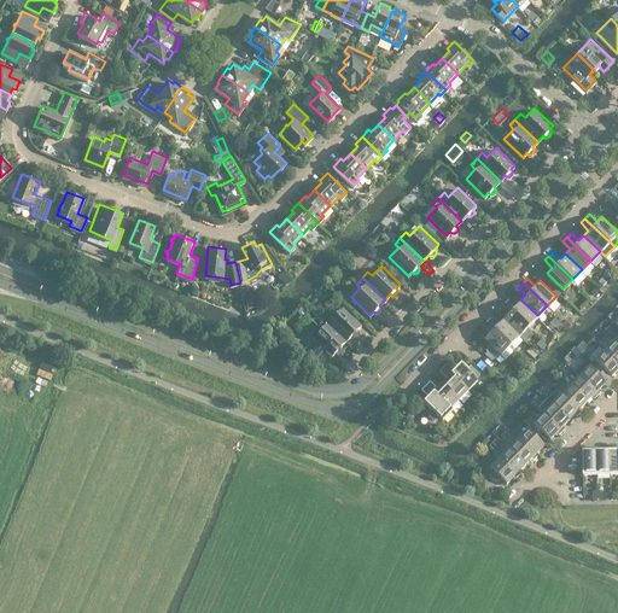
[(537,315),(520,299),(516,304),(508,297),(505,301),(529,325),(537,315)]
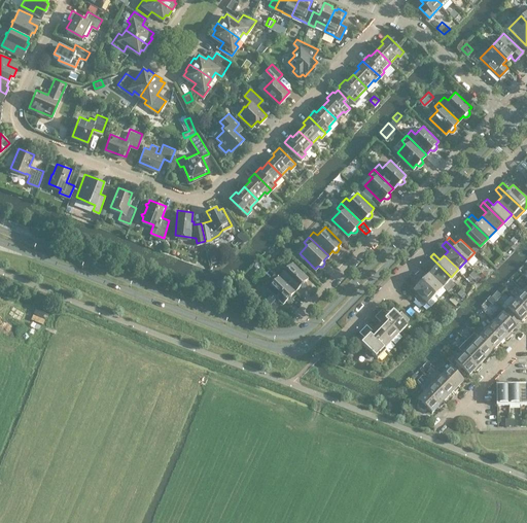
[(451,277),(430,256),(426,260),(432,267),(428,271),(443,285),(451,277)]
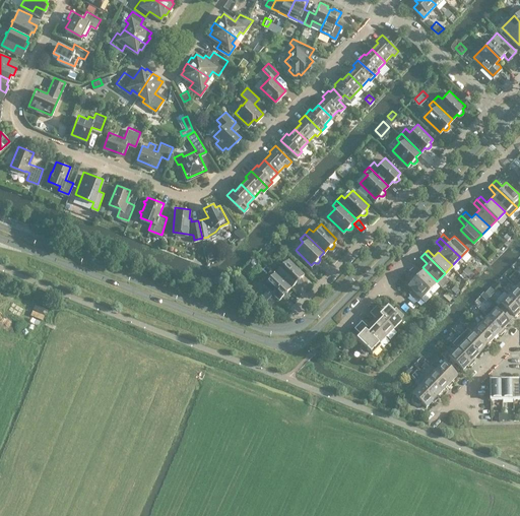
[(272,267),(291,285),(296,280),(298,281),(300,281),(302,279),(302,276),(301,275),(304,272),(288,257),(280,265),(277,262),(272,267)]
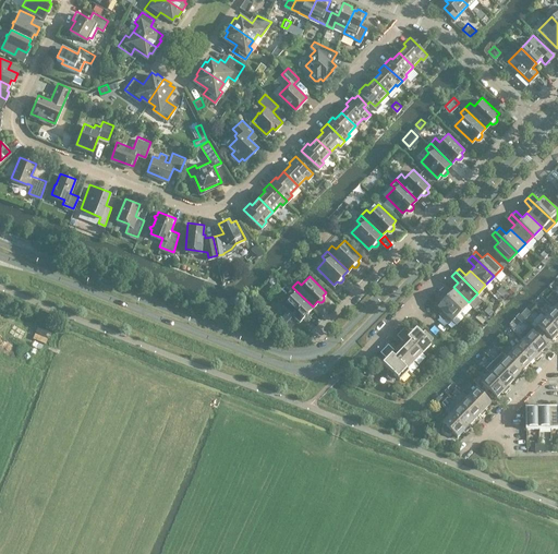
[(469,302),(453,287),(449,292),(443,285),(439,289),(461,311),(469,302)]
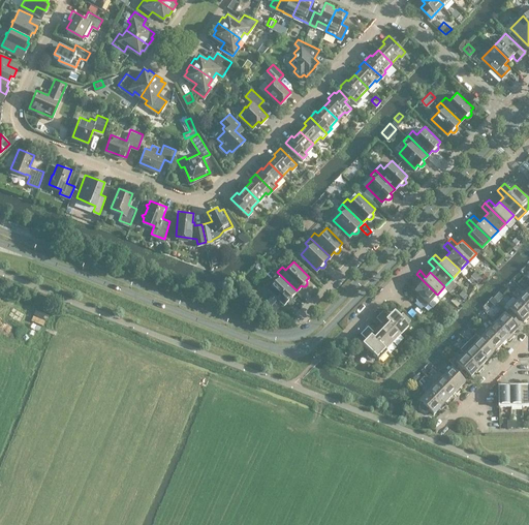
[(291,295),(297,290),(277,272),(272,276),(276,280),(268,288),(283,304),(287,300),(288,302),(290,302),(293,299),(293,297),(291,295)]
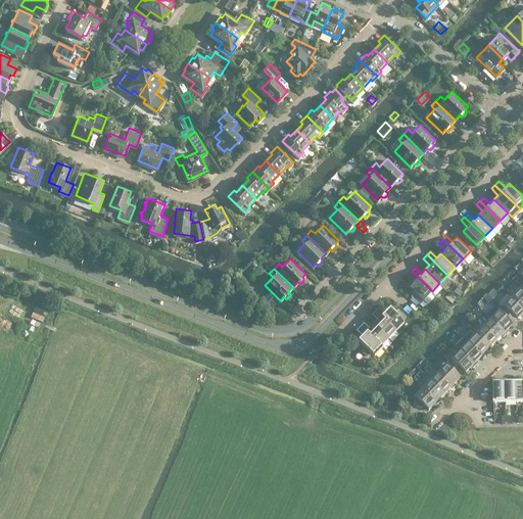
[(432,291),(412,271),(408,275),(414,281),(410,285),(415,290),(411,293),(419,301),(422,297),(424,299),(432,291)]
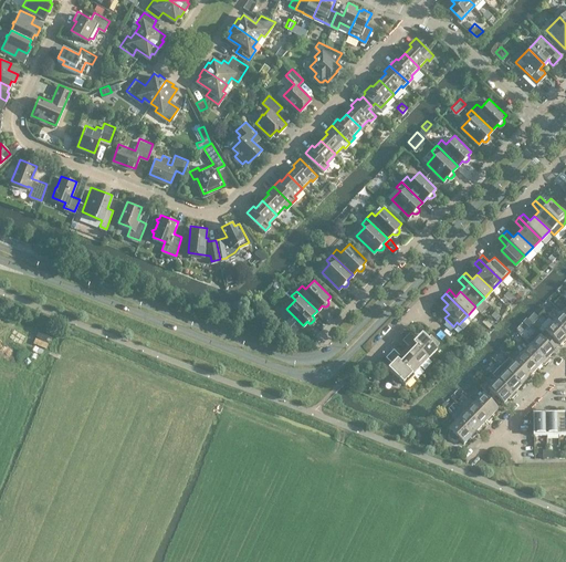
[(534,310),(527,316),(532,321),(538,314),(534,310)]
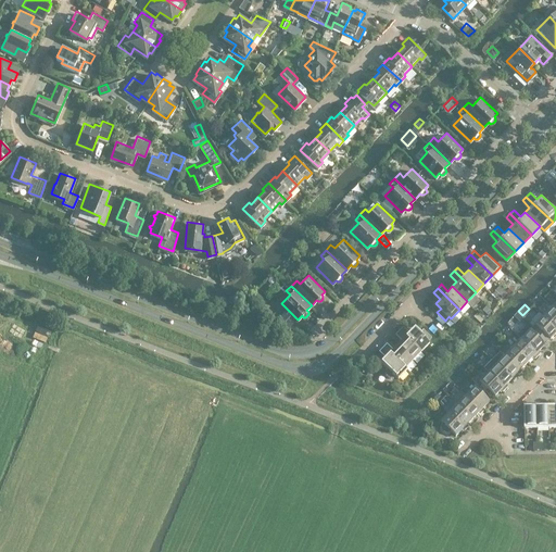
[(555,309),(552,304),(543,313),(555,325),(555,309)]
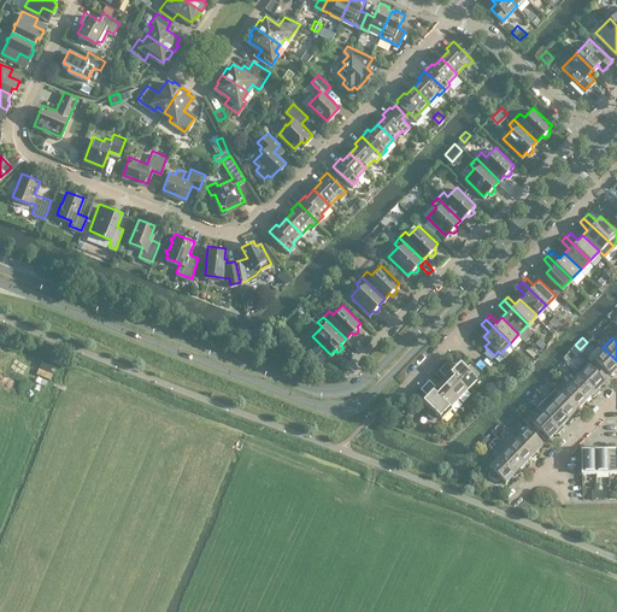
[(616,360),(603,347),(591,360),(605,375),(609,371),(610,374),(616,366),(616,360)]
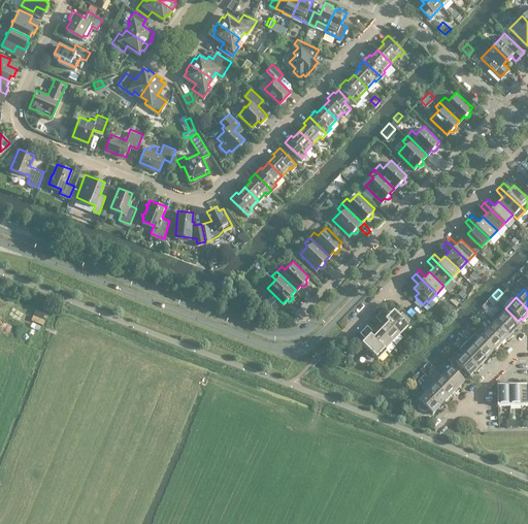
[(516,323),(518,321),(505,308),(501,304),(491,316),(495,319),(510,335),(514,332),(512,330),(517,325),(516,323)]
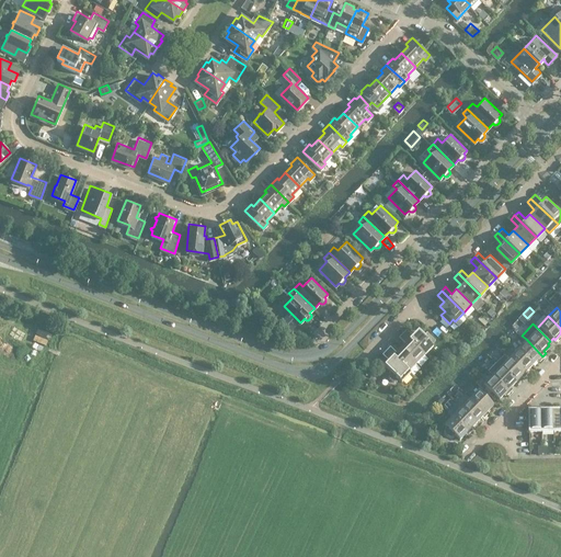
[(436,325),(433,329),(432,330),(437,334),(442,330),(436,325)]
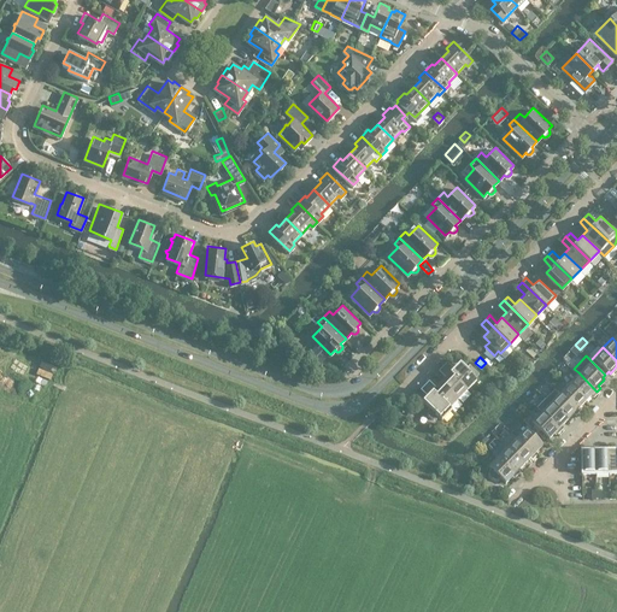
[(465,366),(459,360),(454,366),(447,359),(442,363),(466,387),(476,377),(475,376),(479,371),(470,362),(465,366)]
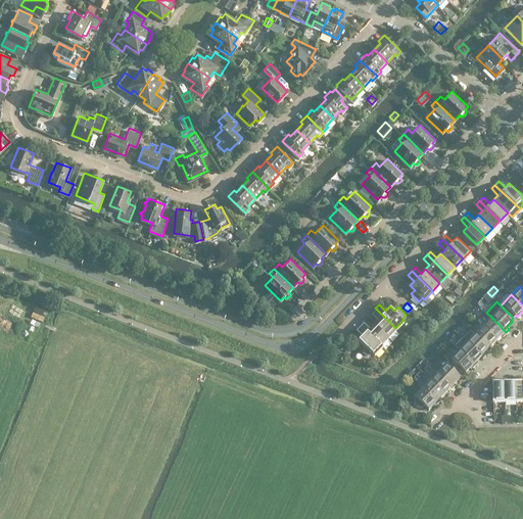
[(378,318),(374,322),(388,336),(395,328),(375,308),(372,312),(378,318)]
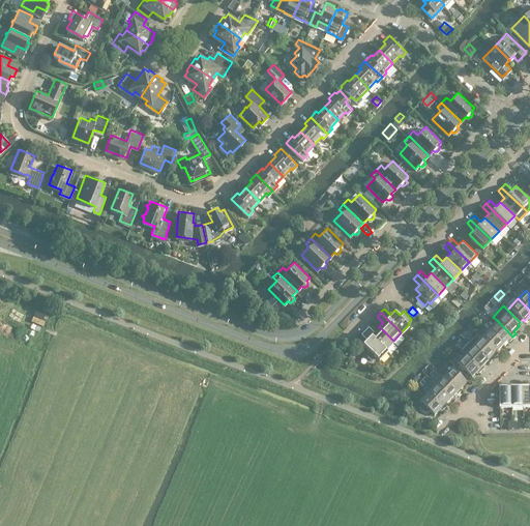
[(497,320),(489,328),(503,343),(508,338),(509,339),(512,337),(497,320)]
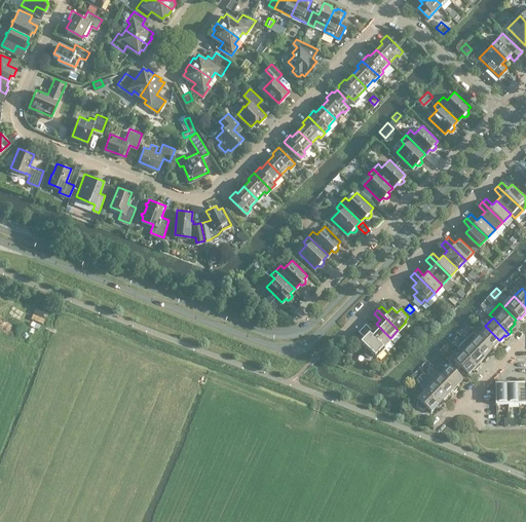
[(362,326),(382,346),(390,338),(376,324),(372,328),(366,322),(362,326)]
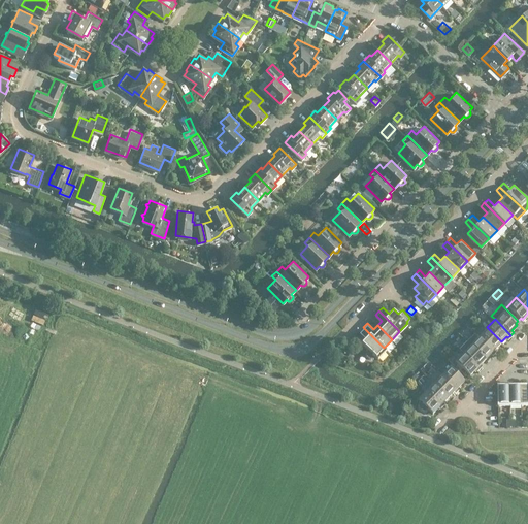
[(362,341),(369,349),(368,350),(368,351),(367,352),(367,353),(367,354),(368,355),(369,356),(369,357),(370,357),(371,357),(372,358),(373,357),(374,357),(375,357),(376,356),(377,357),(386,349),(384,348),(363,327),(360,331),(366,337),(362,341)]
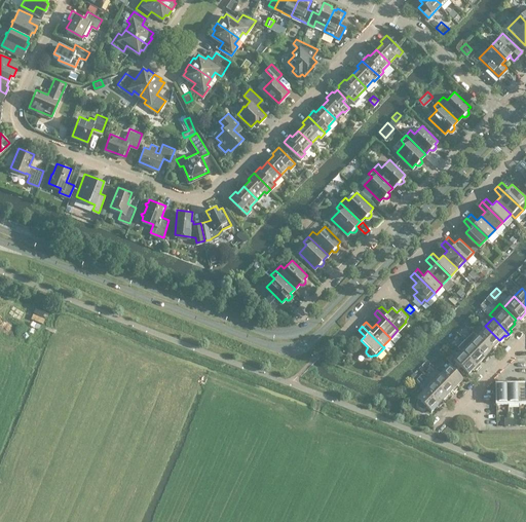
[(499,340),(485,326),(478,334),(493,349),(496,346),(494,345),(499,340)]
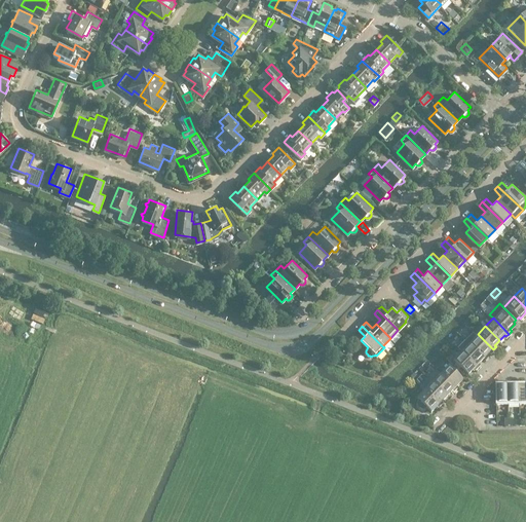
[(473,330),(465,337),(484,356),(489,350),(490,352),(493,349),(478,334),(473,330)]
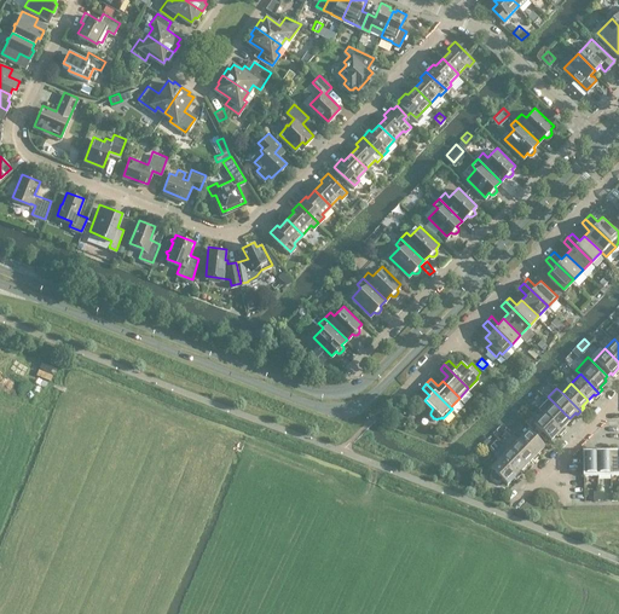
[(538,406),(543,411),(562,429),(565,427),(563,424),(570,418),(548,397),(538,406)]
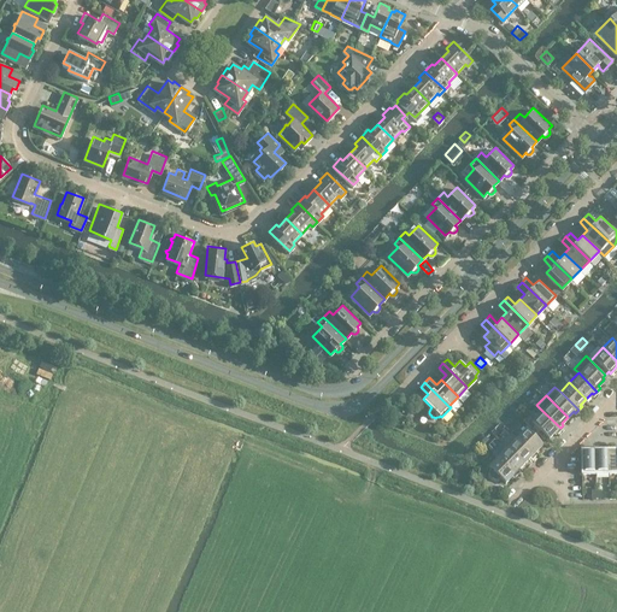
[(560,428),(541,410),(532,421),(538,425),(546,434),(548,436),(556,429),(557,431),(560,428)]
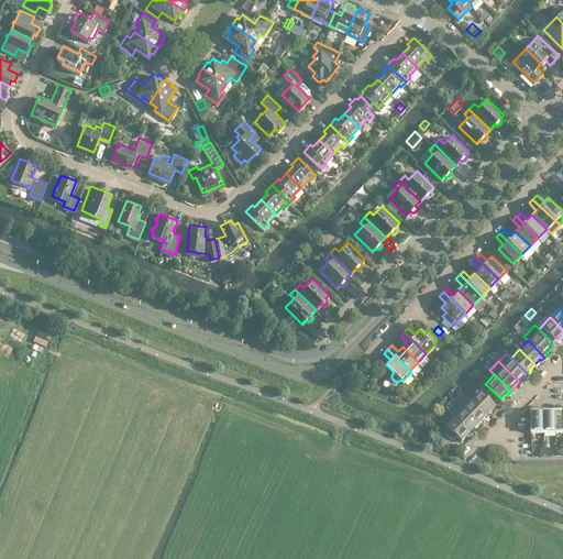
[(490,388),(489,391),(497,398),(498,396),(490,388)]
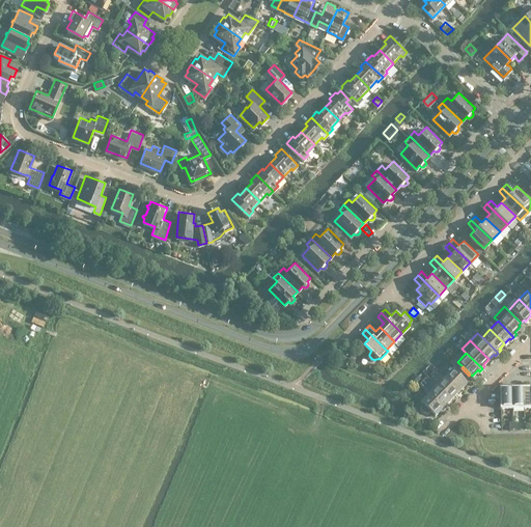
[(452,367),(445,376),(460,391),(464,388),(462,387),(467,381),(452,367)]
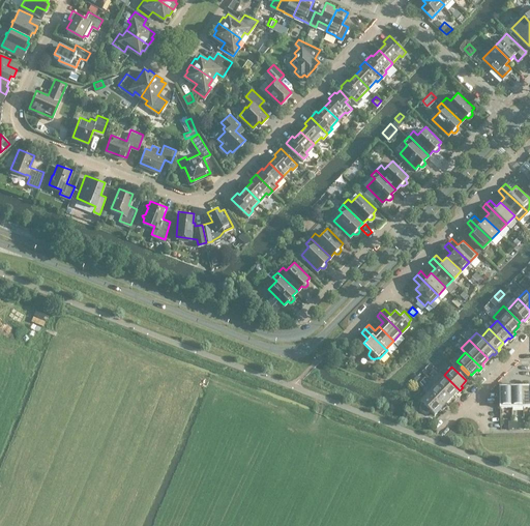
[(432,378),(451,399),(460,390),(444,375),(439,371),(432,378)]
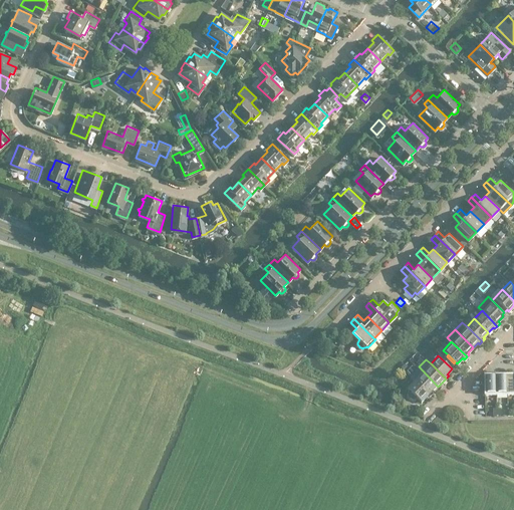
[(431,394),(438,387),(419,366),(411,374),(415,378),(431,394)]
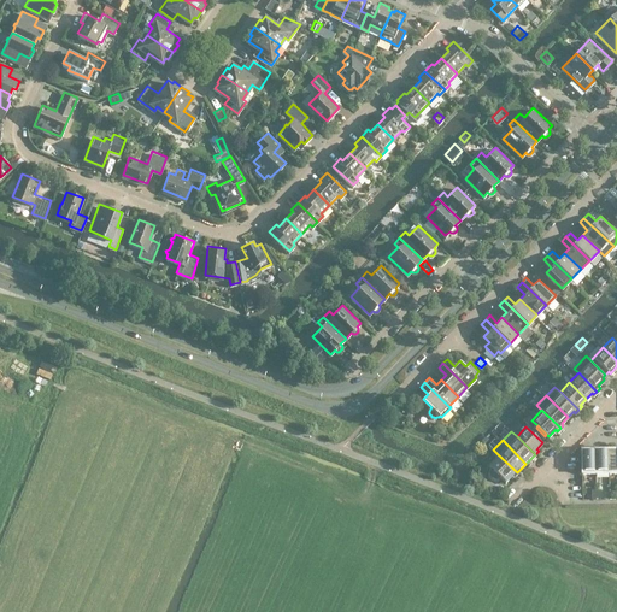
[(581,448),(582,453),(582,471),(595,471),(595,445),(591,445),(591,448),(581,448)]
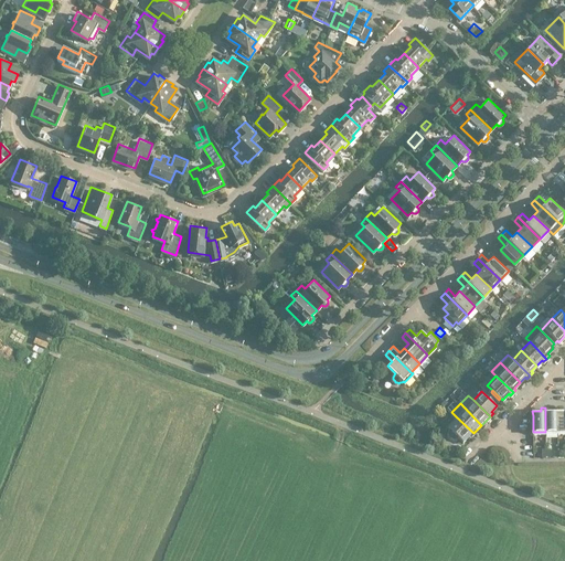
[(545,408),(545,432),(557,432),(557,410),(548,410),(548,408),(545,408)]
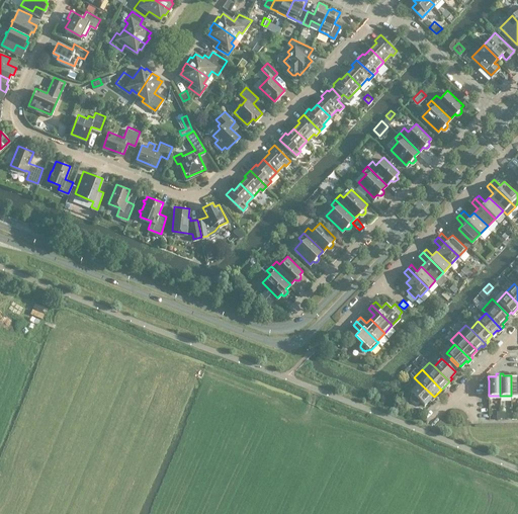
[(411,390),(412,392),(411,393),(411,394),(411,395),(411,396),(411,397),(411,398),(412,399),(412,400),(413,400),(414,401),(415,401),(416,401),(418,401),(419,400),(420,400),(424,404),(431,397),(433,398),(434,397),(418,381),(411,390)]
